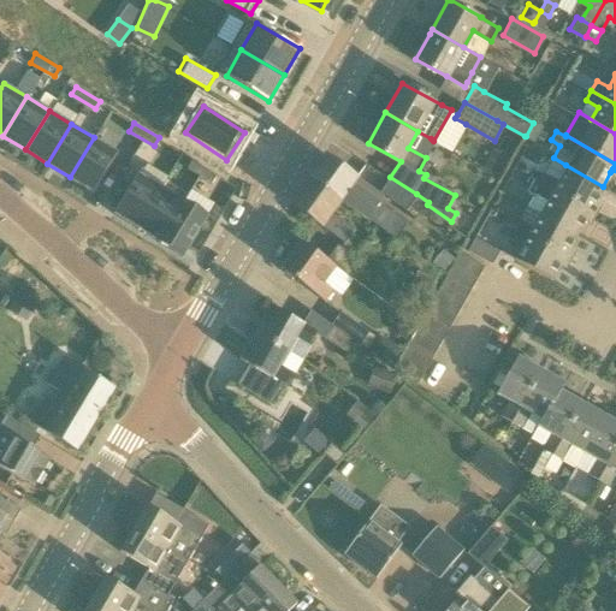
[(94,137),(70,177),(93,191),(117,152),(94,137)]
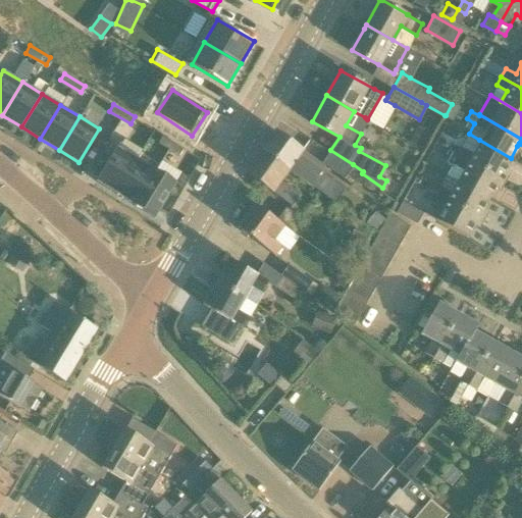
[(276,128),(263,147),(289,166),(318,188),(326,193),(335,180),(328,174),(321,170),(299,154),(302,150),(303,148),(276,128)]
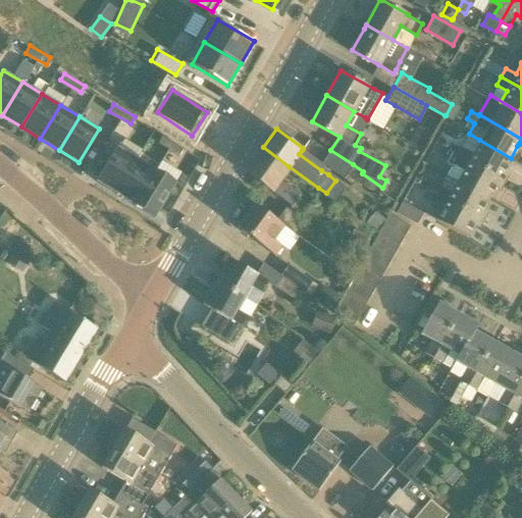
[(163,133),(158,140),(178,153),(183,146),(163,133)]
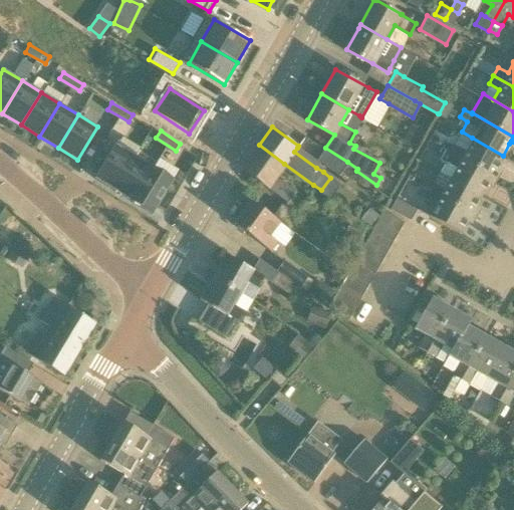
[(445,138),(441,146),(451,151),(455,145),(455,143),(445,138)]
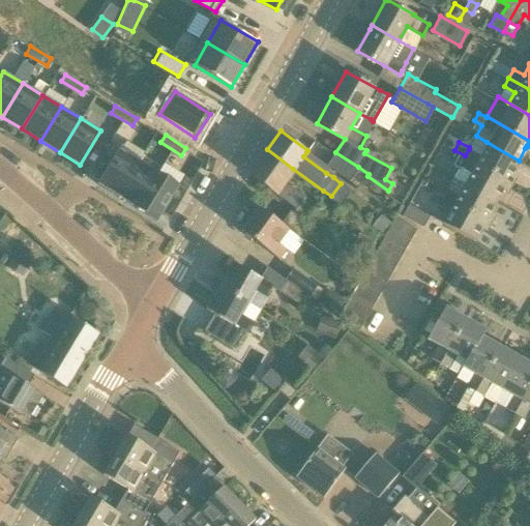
[(469,149),(465,155),(513,183),(516,179),(509,176),(511,173),(519,161),(487,142),(480,153),(470,147),(469,149)]
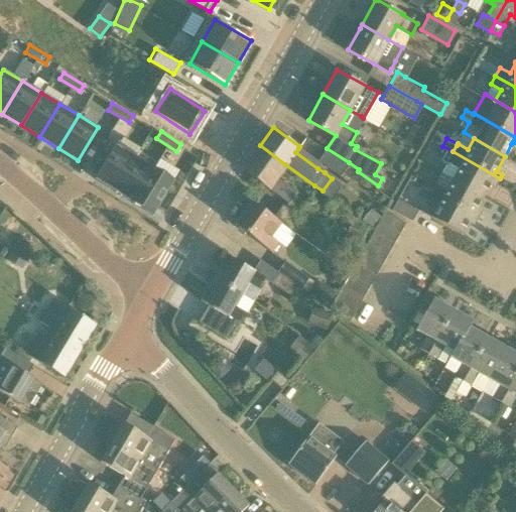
[(95,177),(114,189),(134,156),(115,145),(95,177)]
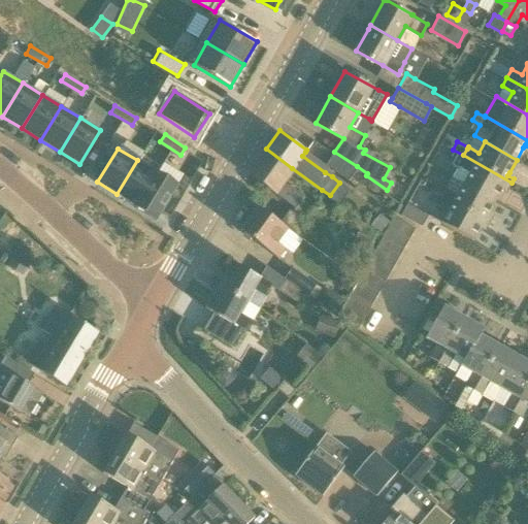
[(292,168),(266,149),(249,172),(295,206),(303,195),(284,181),(292,168)]
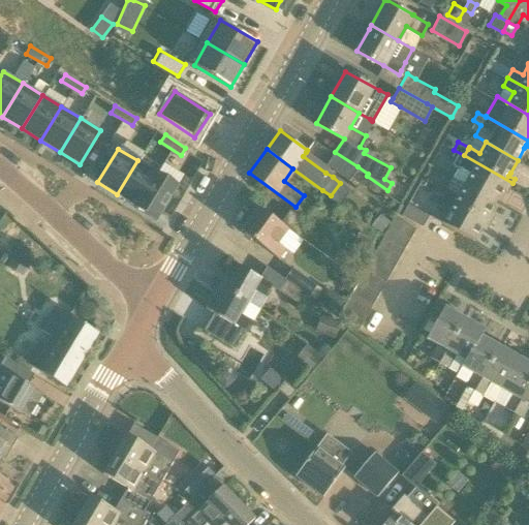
[(452,149),(446,158),(459,164),(462,160),(464,155),(454,150),(452,149)]
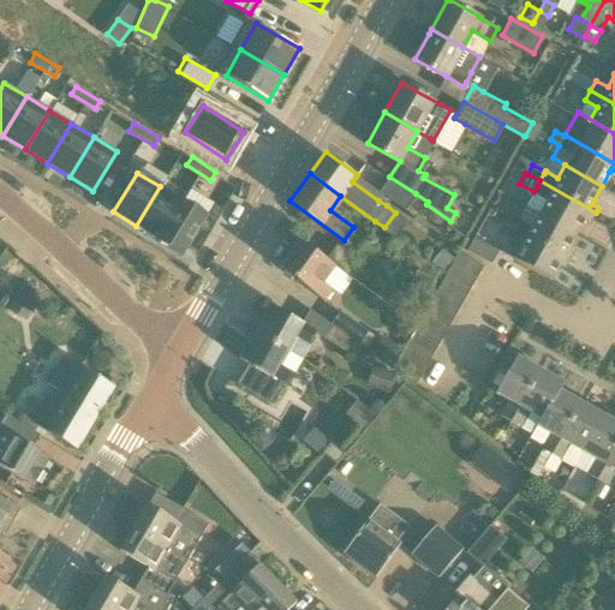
[(410,202),(416,193),(389,177),(381,191),(406,208),(410,202)]
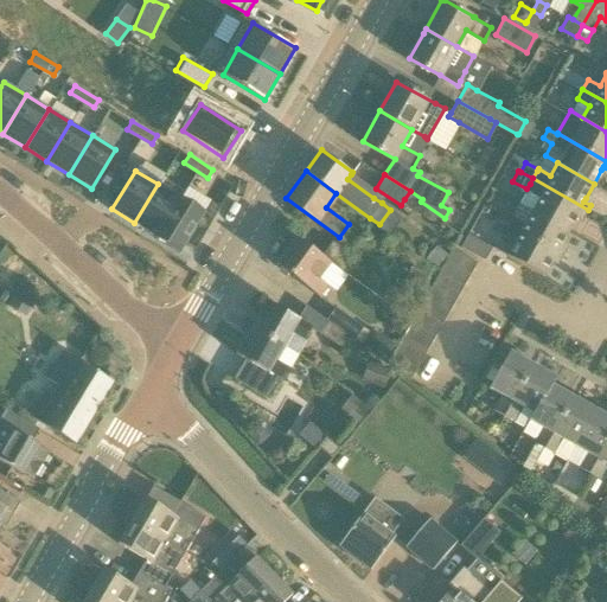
[(526,189),(521,200),(568,229),(579,210),(586,215),(588,210),(532,178),(530,184),(526,189)]
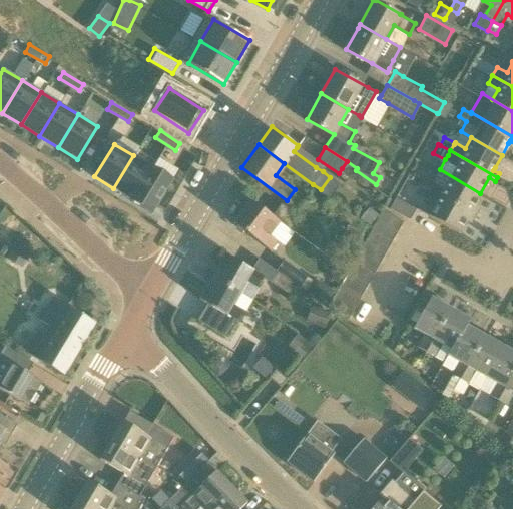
[(152,167),(151,166),(133,155),(113,188),(131,199),(132,199),(152,167)]
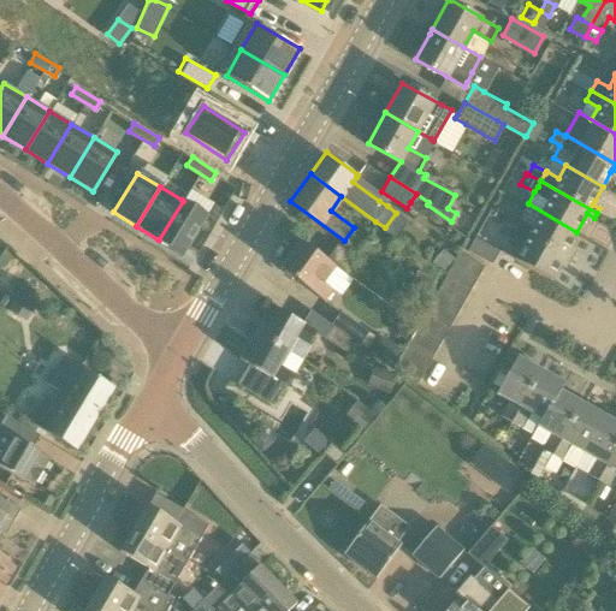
[(159,239),(158,239),(182,254),(206,214),(182,200),(183,201),(159,239)]
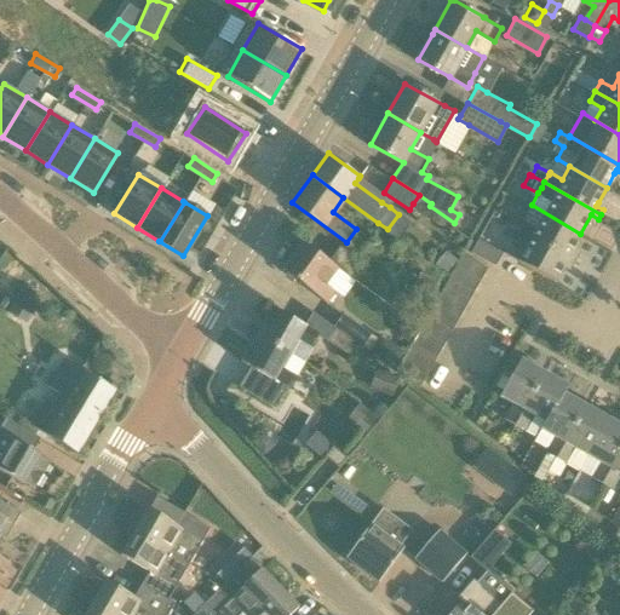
[(498,205),(493,213),(501,218),(506,210),(498,205)]
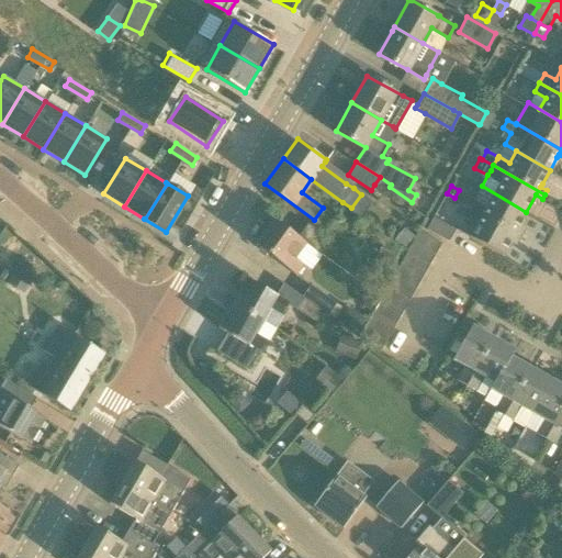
[(474,199),(470,207),(520,236),(524,232),(517,227),(526,212),(493,192),(486,205),(474,199)]
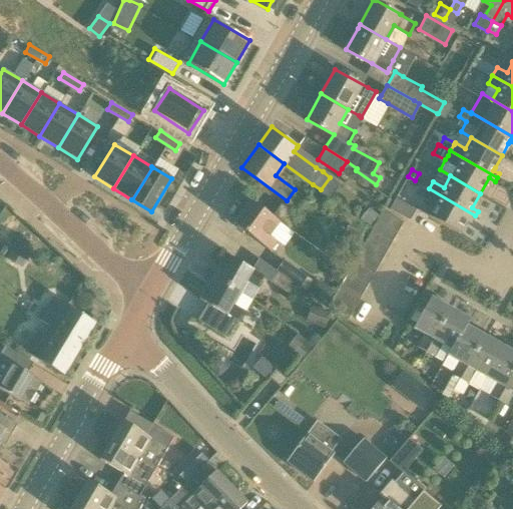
[(475,215),(429,188),(424,197),(435,203),(429,214),(459,231),(468,215),(474,218),(475,215)]
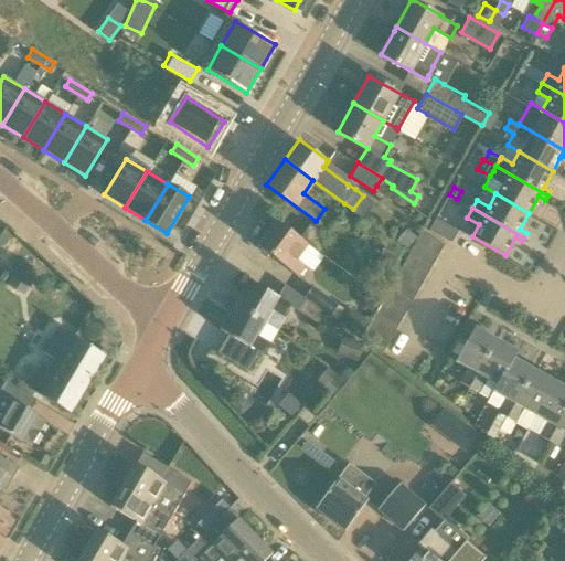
[(452,240),(458,229),(437,215),(430,228),(452,240)]
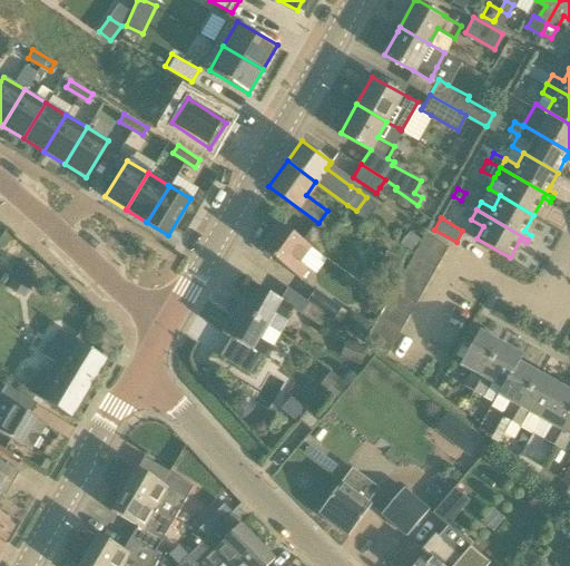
[(261,247),(301,277),(308,266),(316,271),(327,255),(324,253),(323,254),(302,238),(279,222),(261,247)]
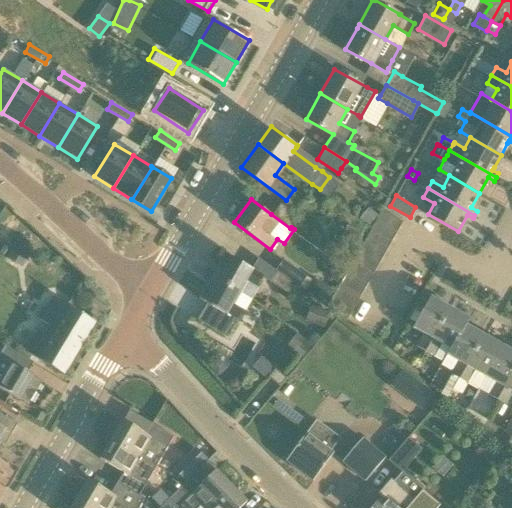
[(280,201),(271,214),(290,228),(291,227),(299,216),(280,201)]
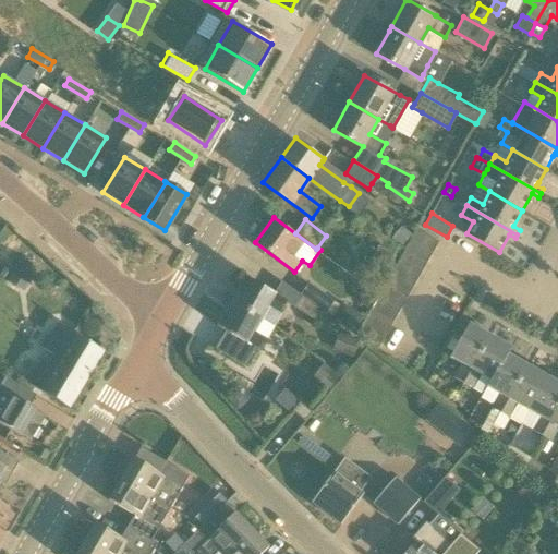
[(401,224),(391,235),(402,244),(411,232),(401,224)]
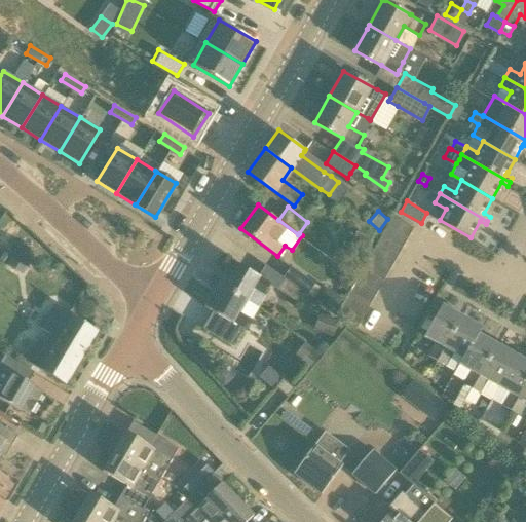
[(387,225),(408,237),(414,226),(393,215),(387,225)]
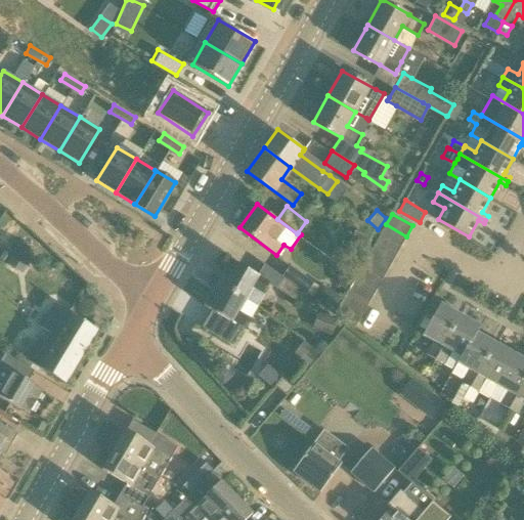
[(351,236),(366,243),(373,227),(357,222),(351,236)]
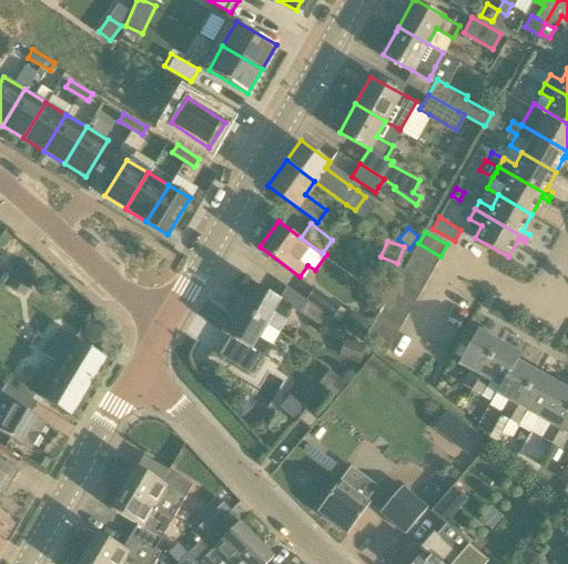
[(418,243),(412,255),(434,268),(440,257),(418,243)]
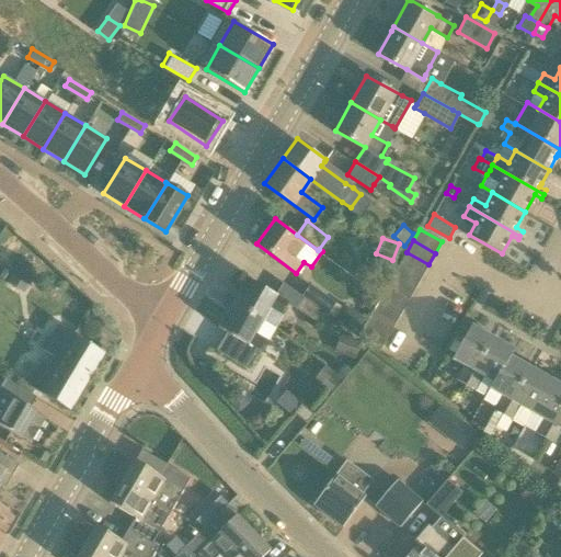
[(407,252),(400,263),(422,276),(428,264),(407,252)]
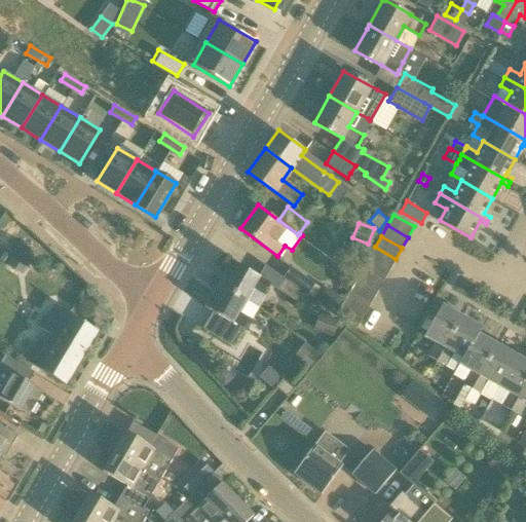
[(375,247),(369,258),(389,270),(396,259),(375,247)]
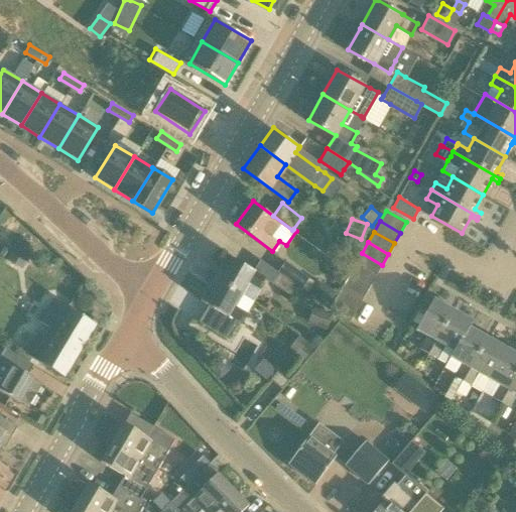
[(362,253),(355,264),(375,275),(382,265),(362,253)]
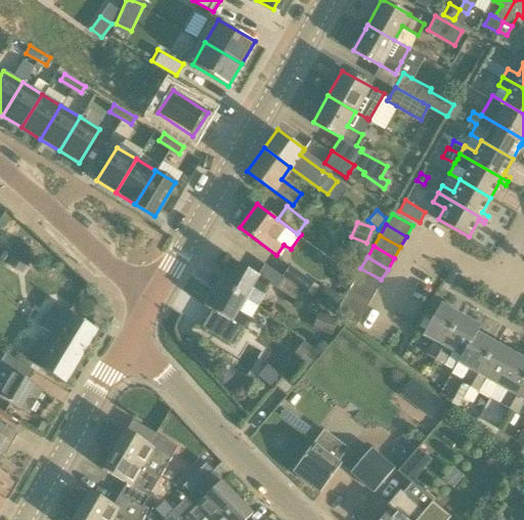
[(224,274),(220,283),(246,298),(254,285),(263,291),(269,280),(258,273),(231,258),(222,273),(224,274)]
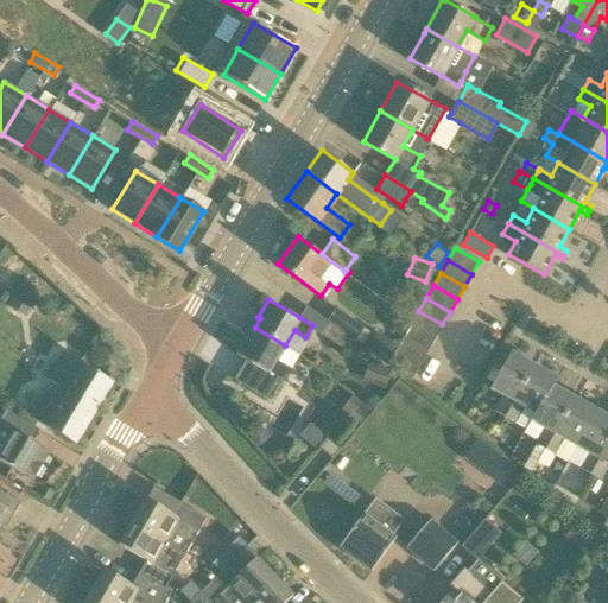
[(328,318),(352,335),(365,344),(373,332),(337,306),(328,318)]
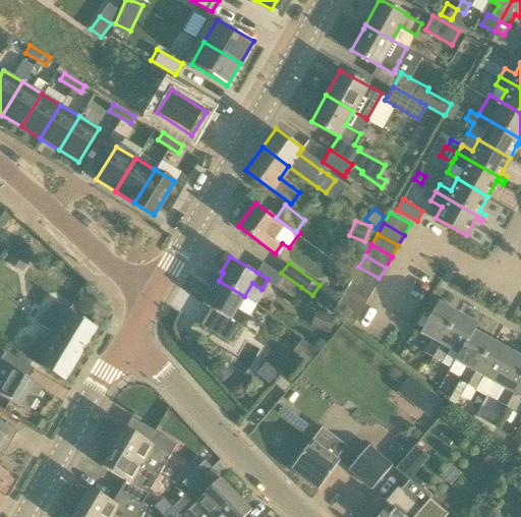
[(339,266),(335,272),(336,281),(343,285),(351,274),(339,266)]
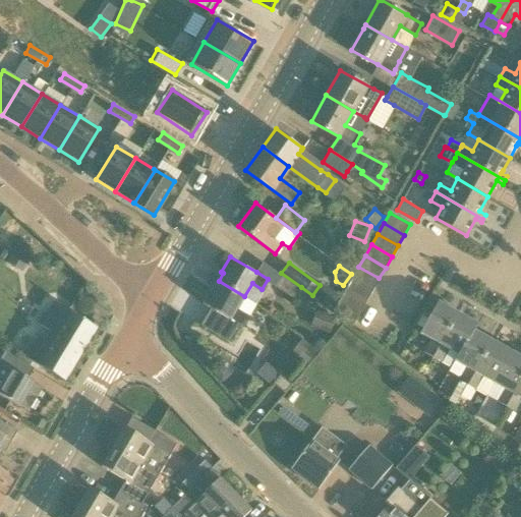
[(358,267),(352,278),(372,289),(379,278),(358,267)]
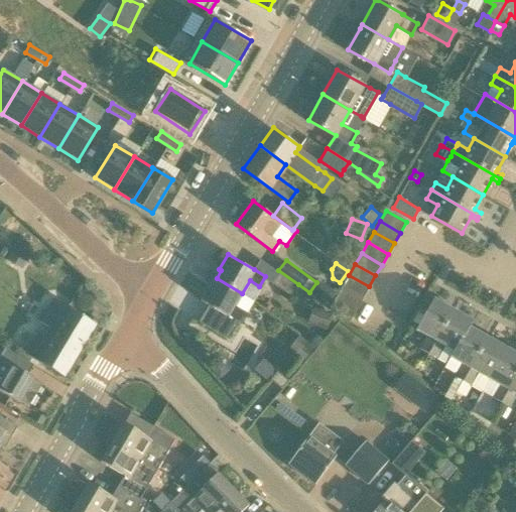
[(278,270),(271,280),(291,294),(298,284),(278,270)]
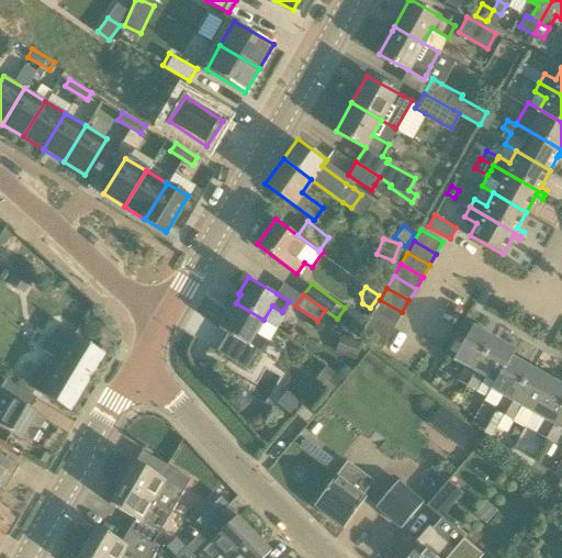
[(380,300),(373,311),(395,324),(402,312),(380,300)]
